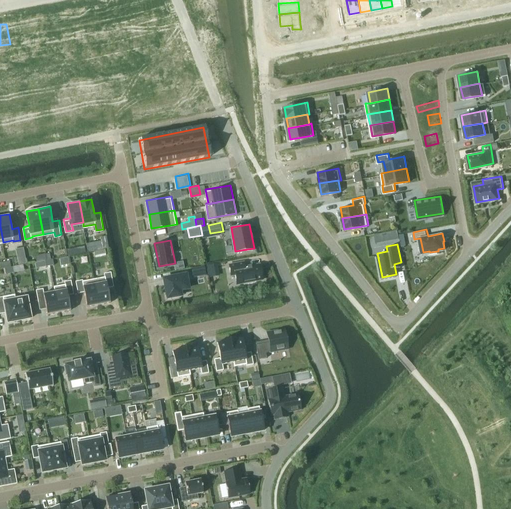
[(263,277),(260,262),(245,264),(244,260),(229,263),(231,273),(235,272),(237,282),(244,281),(244,282),(256,280),(256,279),(263,277)]
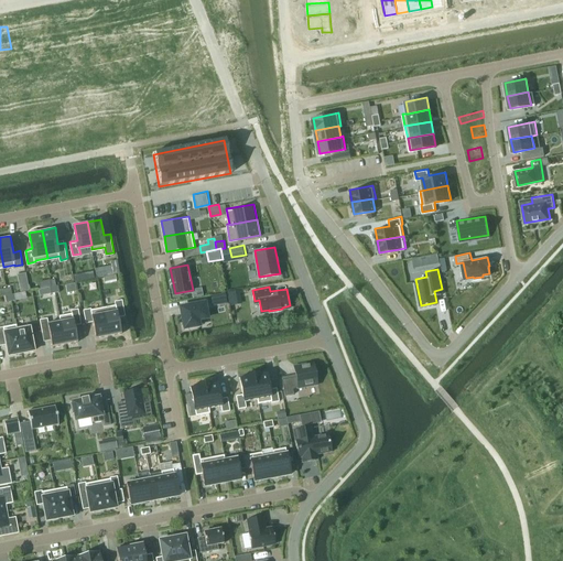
[(226,290),(212,293),(213,300),(220,299),(220,302),(227,300),(226,290)]
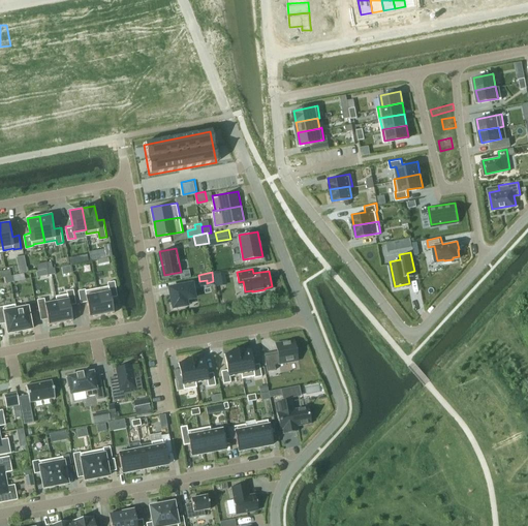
[(97,286),(102,313),(115,311),(112,296),(118,294),(115,279),(107,280),(109,284),(97,286)]
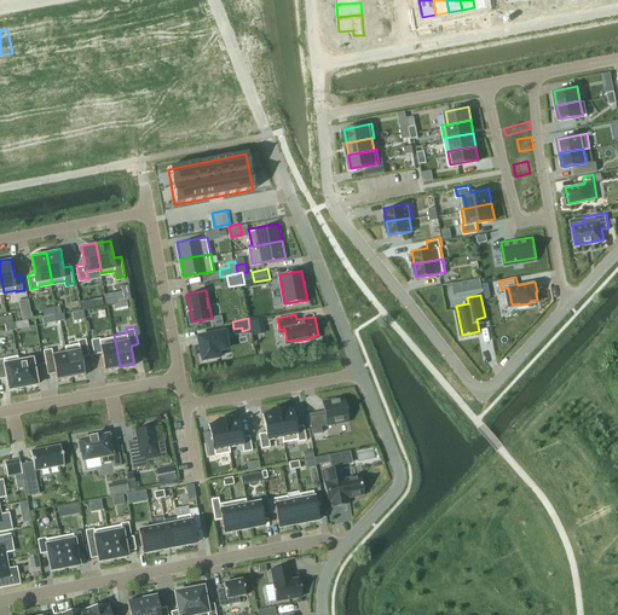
[(200,335),(203,357),(219,354),(218,347),(229,346),(225,330),(200,335)]
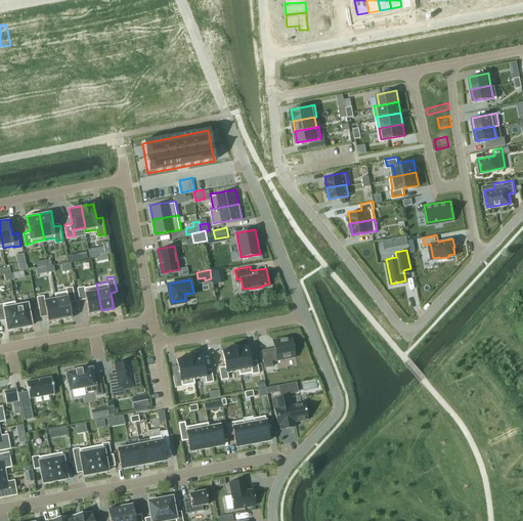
[(80,298),(87,297),(89,312),(101,310),(96,284),(86,286),(86,285),(78,286),(80,298)]
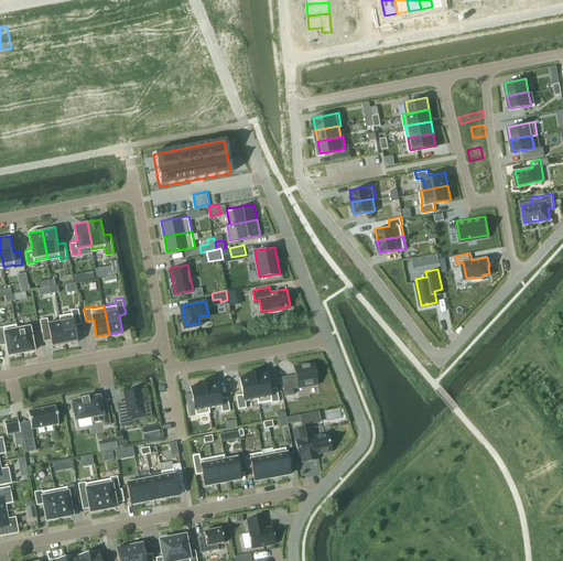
[(65,342),(78,340),(73,311),(60,314),(61,319),(65,342)]
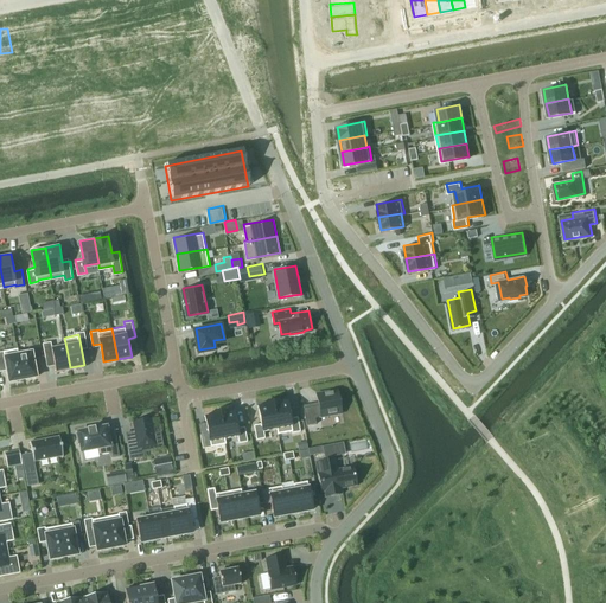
[(52,345),(57,371),(70,367),(65,342),(52,345)]
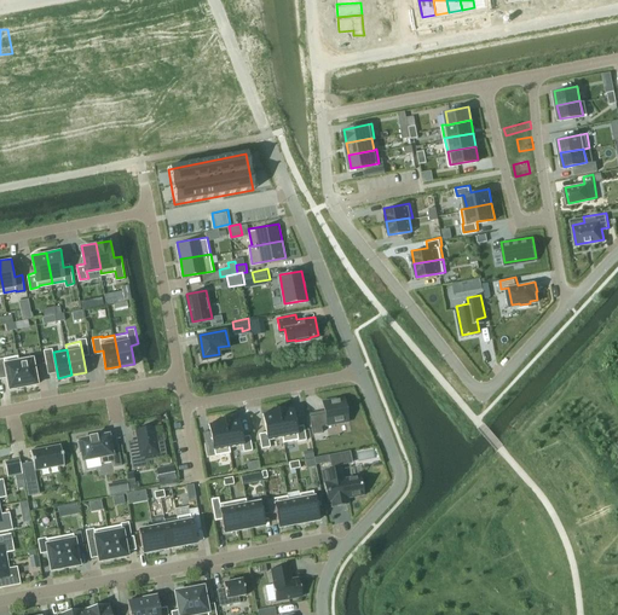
[(18,353),(0,357),(0,376),(7,376),(10,387),(24,384),(18,357),(19,357),(18,353)]
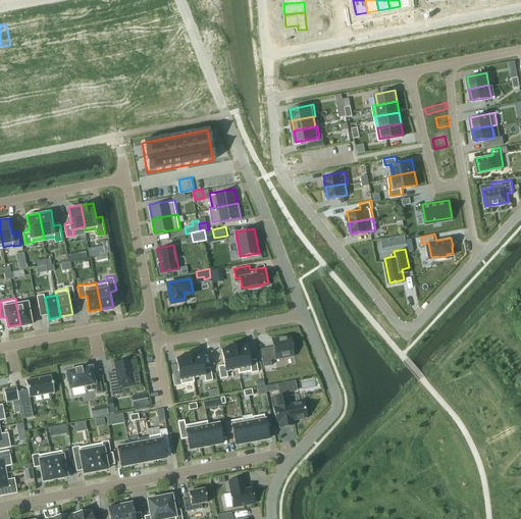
[(16,301),(15,301),(20,324),(32,322),(28,299),(16,301)]
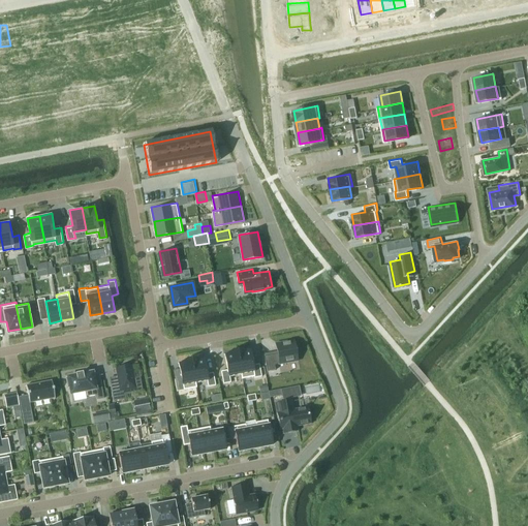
[(278,351),(266,354),(268,369),(276,367),(275,363),(298,359),(294,338),(276,341),(278,351)]
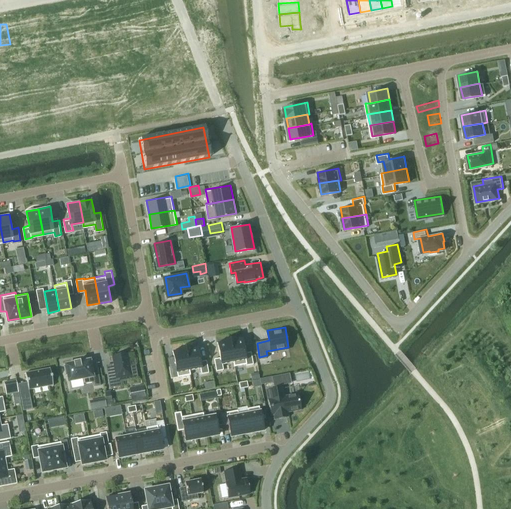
[(234,360),(235,364),(247,362),(247,363),(254,362),(252,350),(245,351),(243,336),(236,337),(236,336),(230,337),(234,359),(234,360)]
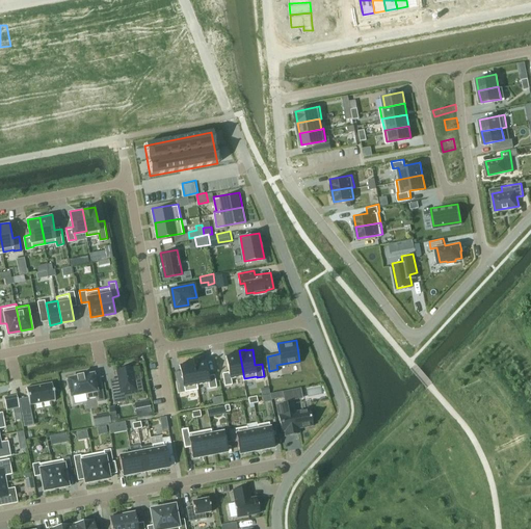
[(223,371),(226,384),(233,382),(232,376),(243,374),(243,373),(239,350),(233,351),(233,353),(227,354),(230,370),(223,371)]
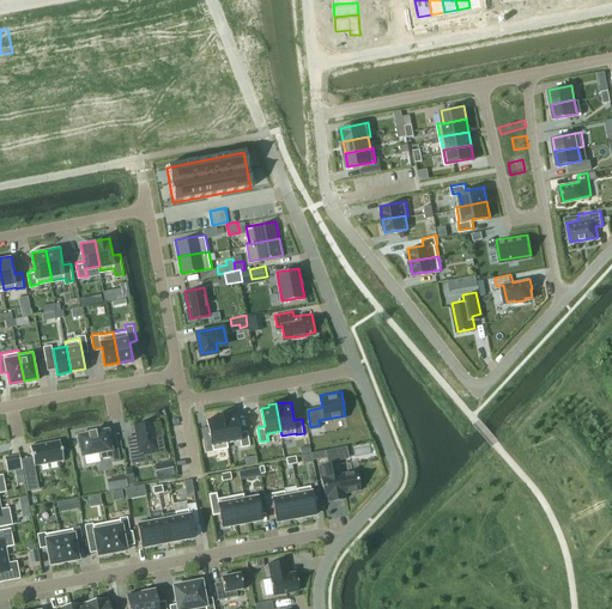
[(230,413),(223,414),(228,440),(241,438),(242,445),(250,443),(248,428),(241,430),(237,413),(230,414),(230,413)]
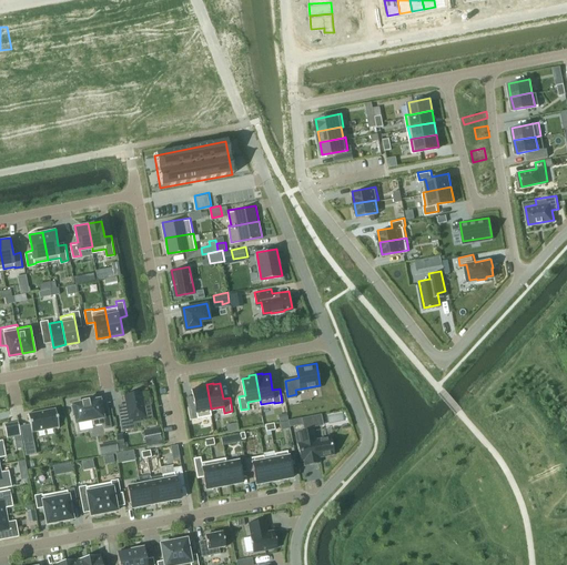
[(195,402),(189,404),(191,417),(198,416),(212,414),(211,409),(206,384),(199,385),(200,386),(193,387),(195,402)]
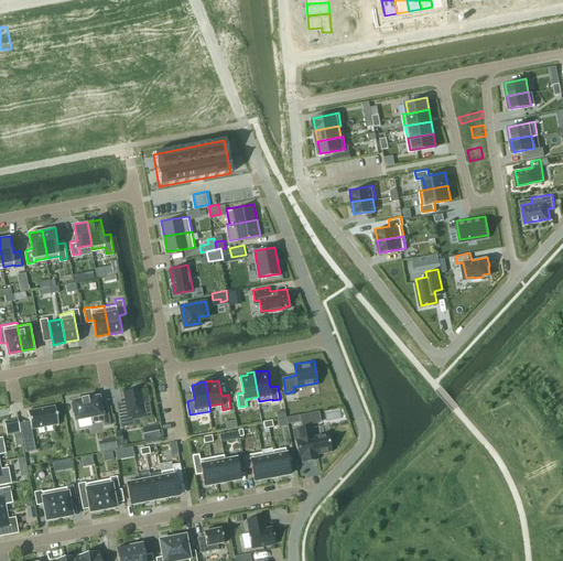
[(140,387),(125,390),(129,413),(120,416),(121,425),(136,423),(134,418),(153,413),(150,400),(143,401),(140,387)]
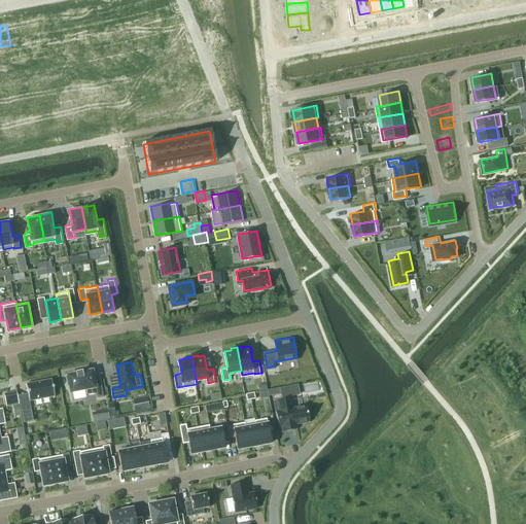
[(76,372),(66,374),(68,384),(70,383),(72,389),(85,387),(86,393),(97,391),(97,395),(104,394),(101,377),(95,378),(93,369),(82,371),(81,370),(76,371),(76,372)]
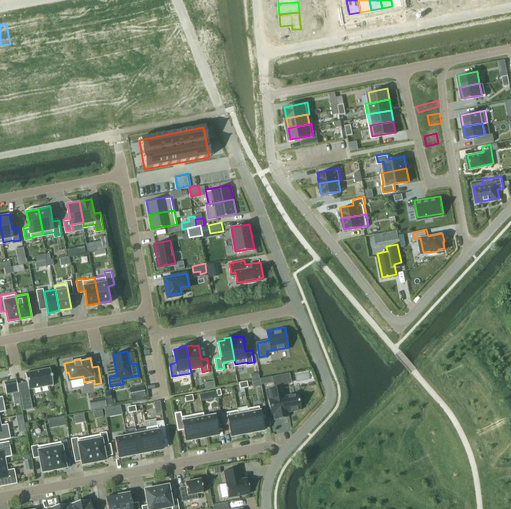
[(50,366),(26,370),(29,388),(54,383),(50,366)]
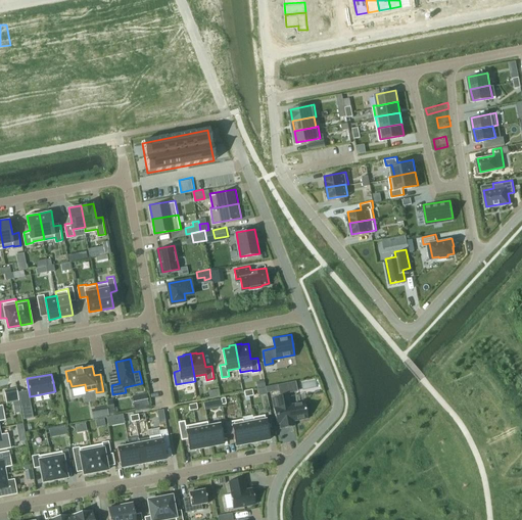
[(278,382),(267,384),(268,390),(279,388),(278,382)]
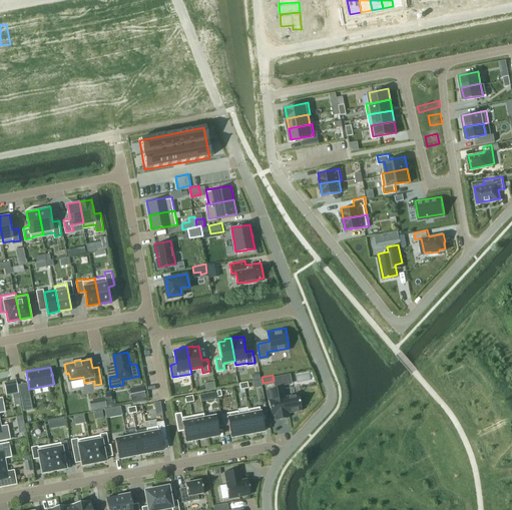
[(144,384),(136,386),(138,397),(146,395),(144,384)]
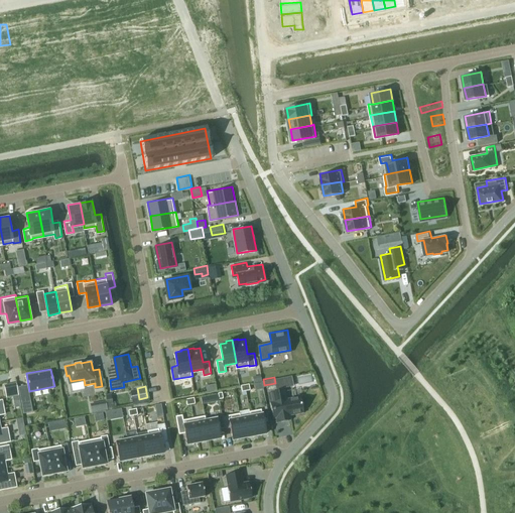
[(285,387),(271,390),(273,399),(270,400),(274,416),(276,416),(277,420),(291,418),(290,413),(304,410),(301,394),(287,397),(285,387)]
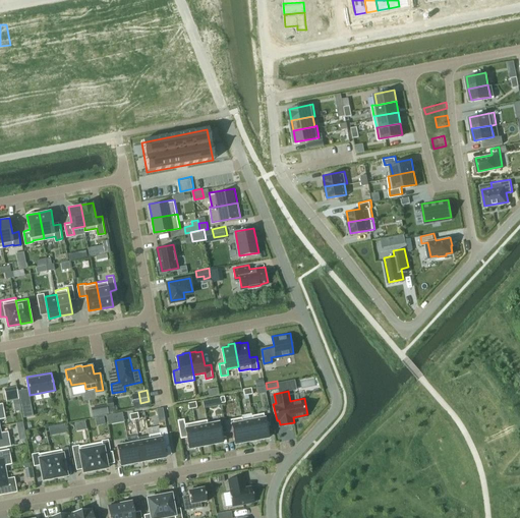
[(31,399),(21,401),(22,409),(32,407),(31,399)]
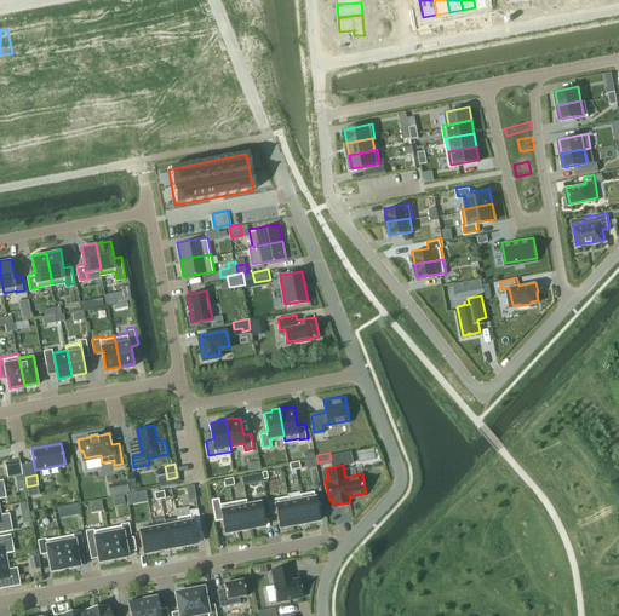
[(145,487),(127,489),(130,500),(147,496),(145,487)]
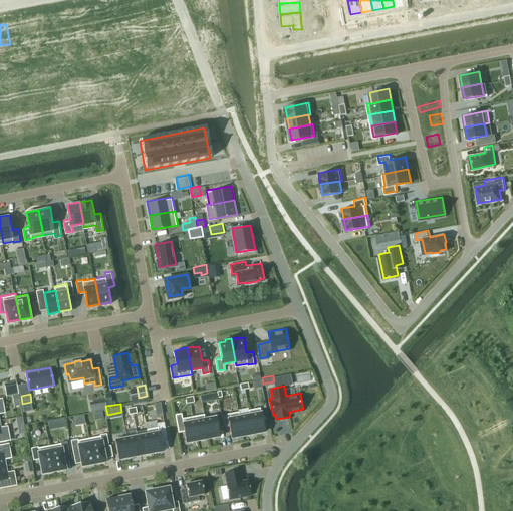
[(261,406),(250,408),(254,432),(265,430),(261,406)]
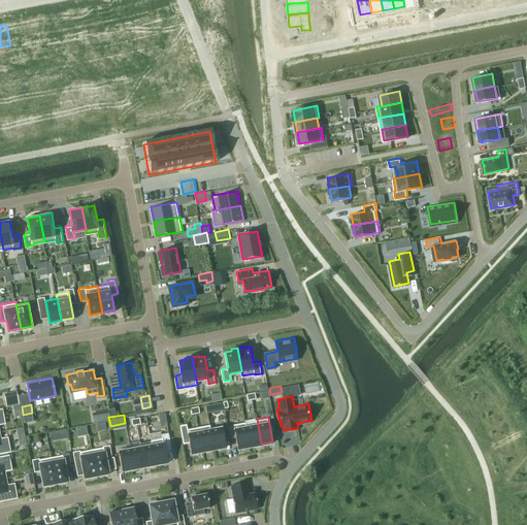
[(257,419),(256,419),(257,424),(246,426),(246,421),(245,421),(250,446),(261,444),(257,419)]
